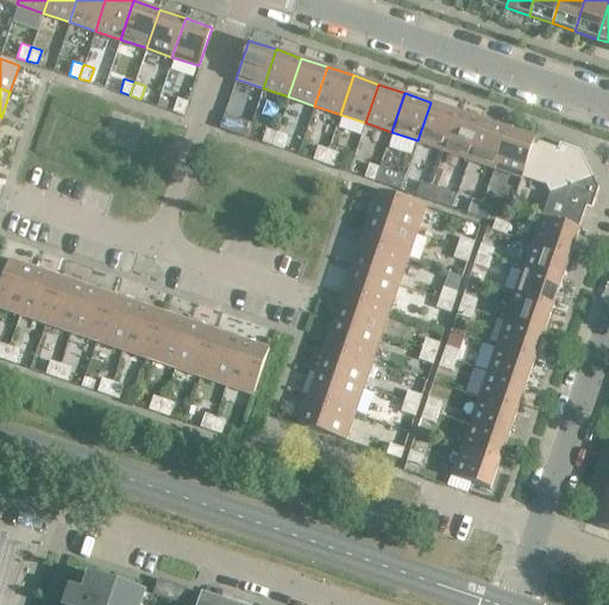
[(177,96),(173,111),(183,114),(187,100),(177,96)]
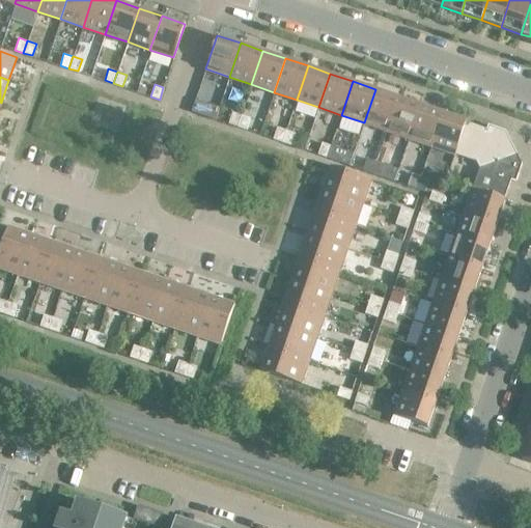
[(397,96),(375,89),(364,122),(386,131),(397,96)]
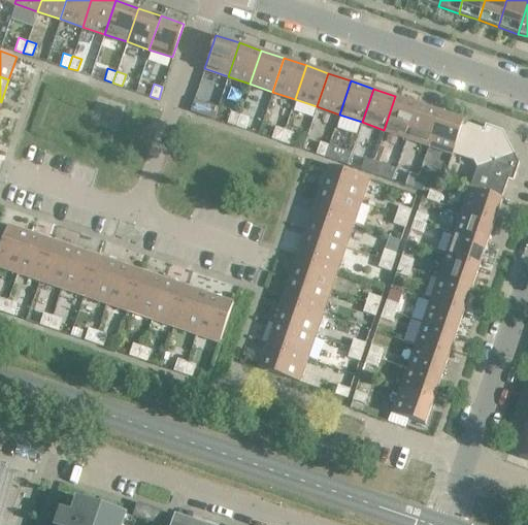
[(418,103),(395,96),(384,130),(406,137),(418,103)]
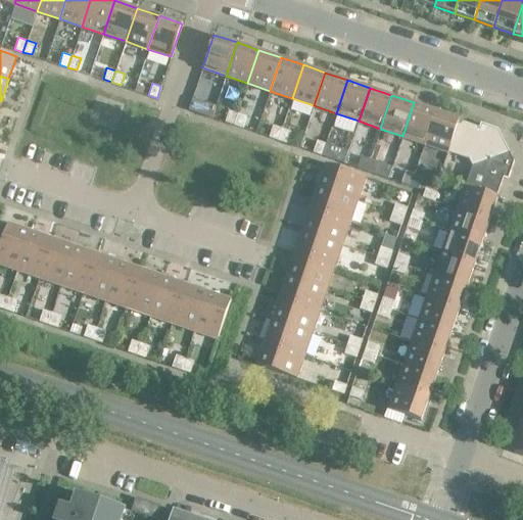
[(201,100),(192,97),(188,108),(197,111),(201,100)]
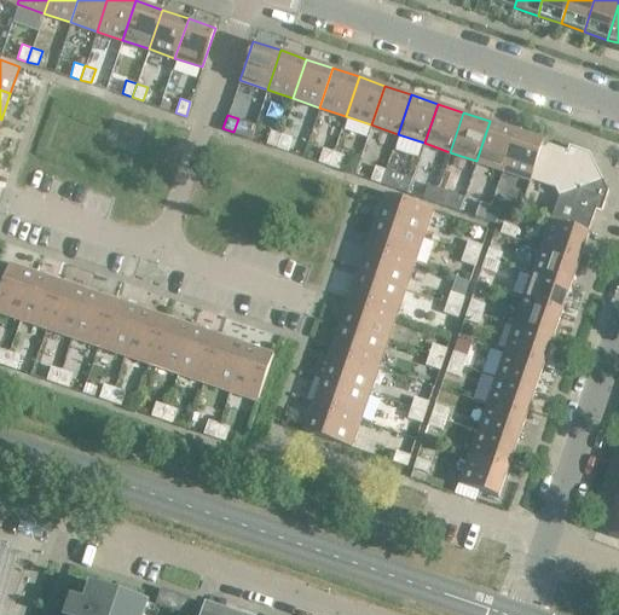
[(516,131),(490,121),(476,161),(502,169),(516,131)]
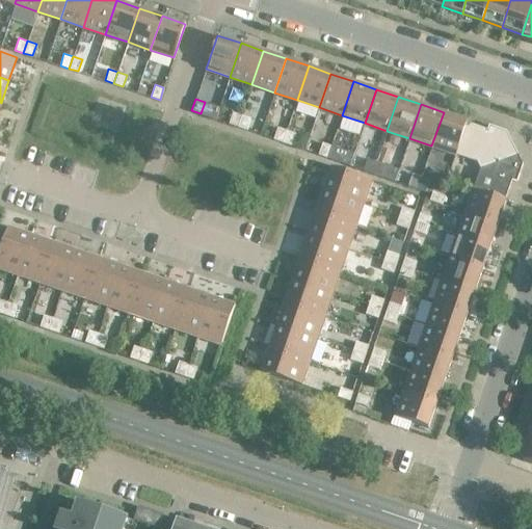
[(229,123),(238,126),(241,114),(233,111),(229,123)]
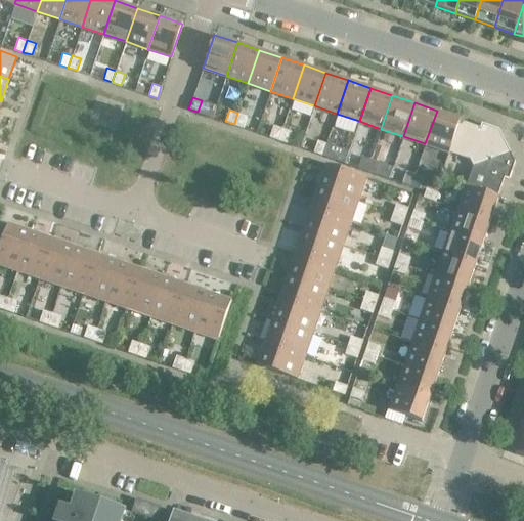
[(460,119),(437,111),(425,143),(448,152),(448,150),(447,150),(459,119),(460,120),(460,119)]
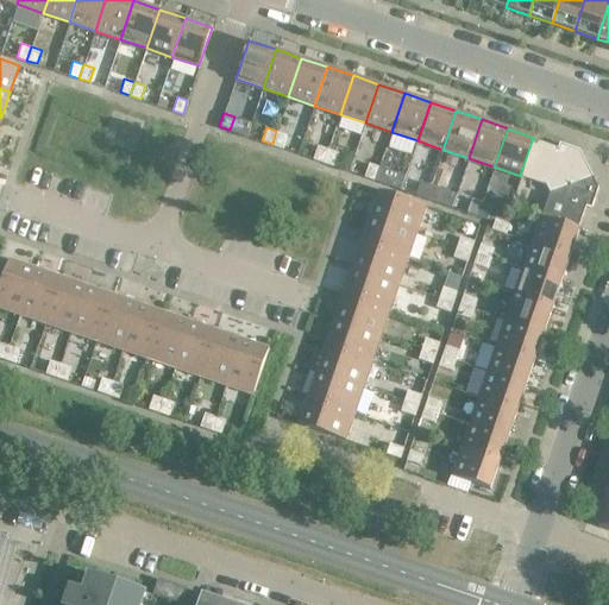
[(287,134),(276,131),(272,144),(282,147),(287,134)]
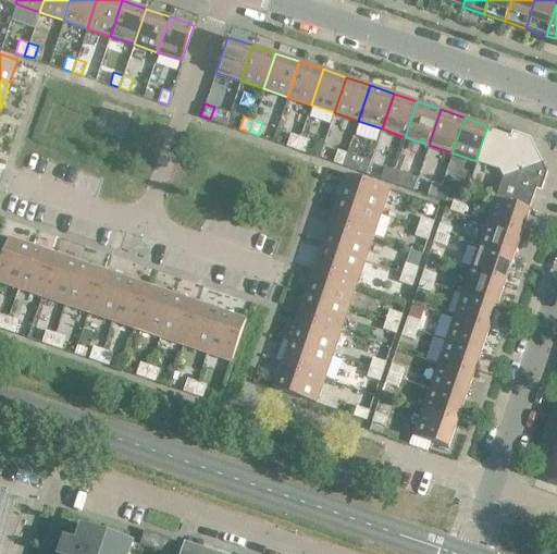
[(475,160),(477,160),(499,168),(502,175),(516,180),(519,171),(542,160),(535,146),(530,148),(527,143),(532,139),(530,136),(511,130),(510,135),(489,127),(487,126),(475,160)]
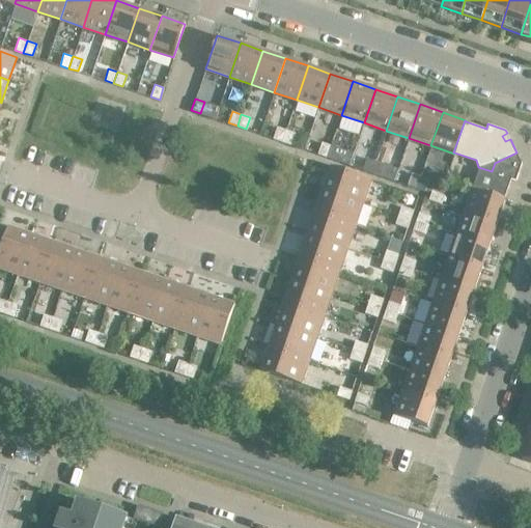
[(273,138),(282,141),(286,130),(277,127),(273,138)]
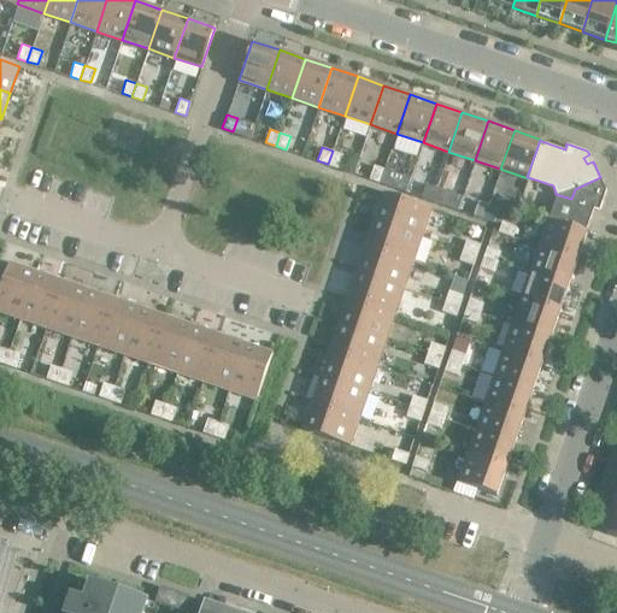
[(342,154),(333,151),(328,164),(338,168),(342,154)]
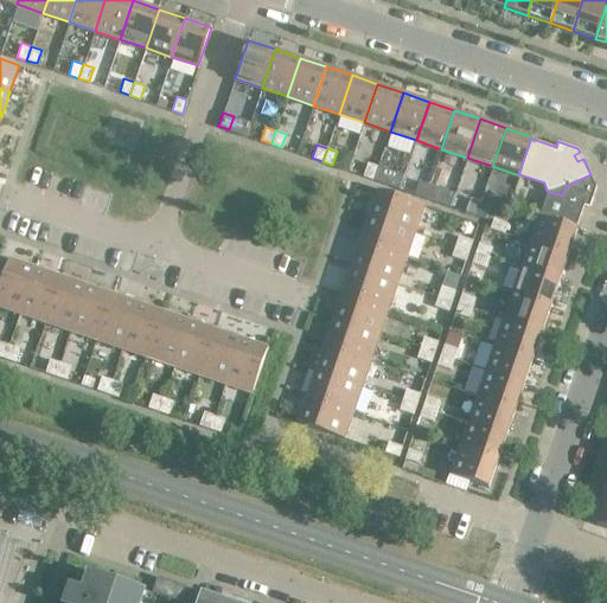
[(363,174),(374,178),(378,165),(368,161),(363,174)]
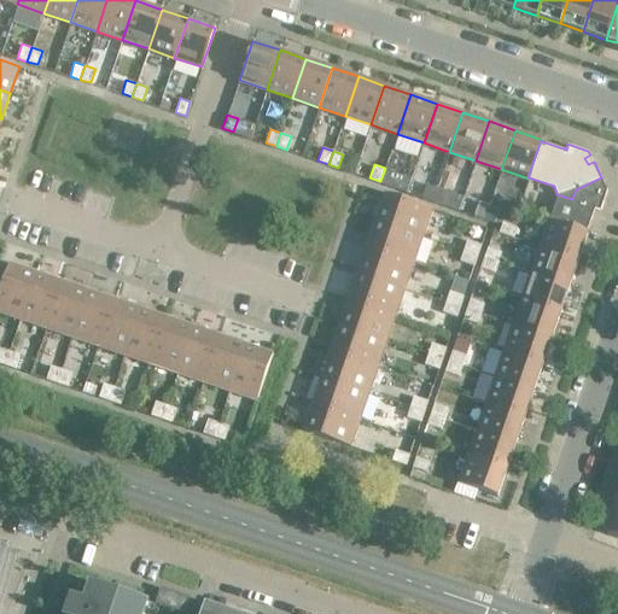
[(395,171),(385,168),(380,181),(390,185),(395,171)]
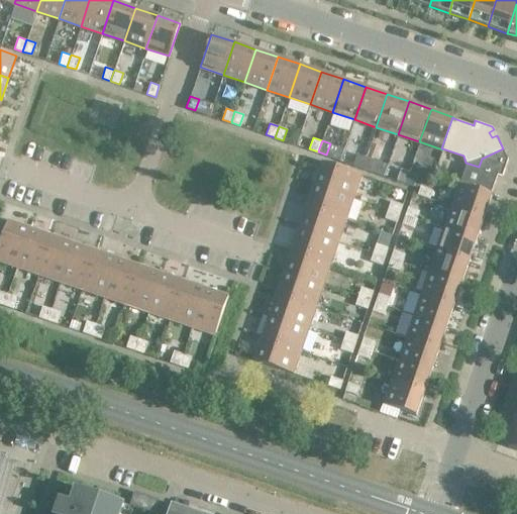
[(508,158),(503,148),(482,159),(479,167),(466,163),(459,183),(458,184),(490,195),(491,193),(497,174),(502,175),(508,158)]
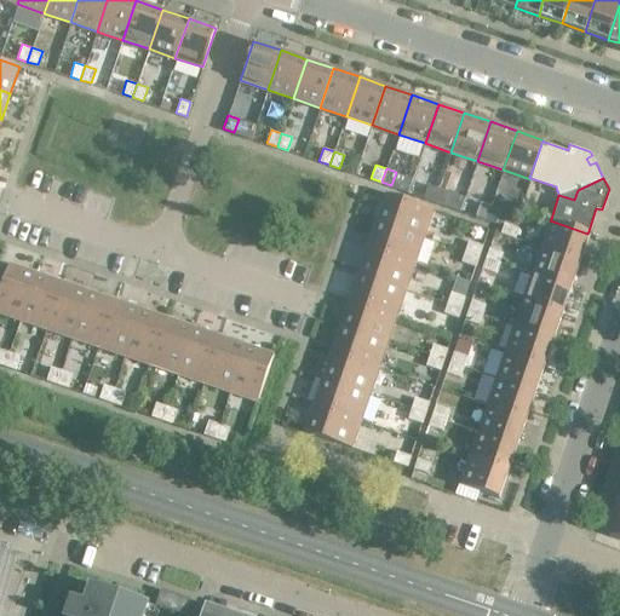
[(424,196),(434,200),(438,186),(428,183),(424,196)]
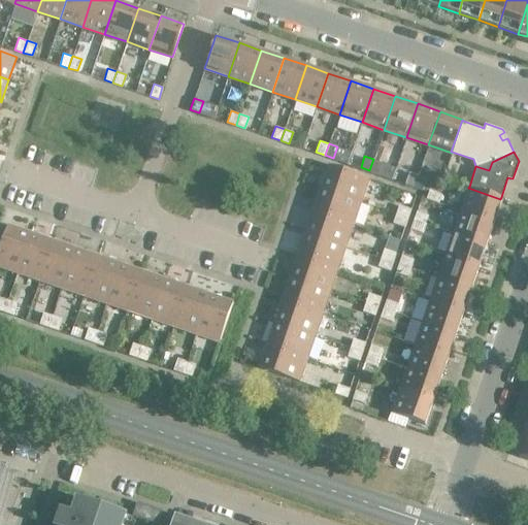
[(383,162),(373,159),(369,170),(378,173),(383,162)]
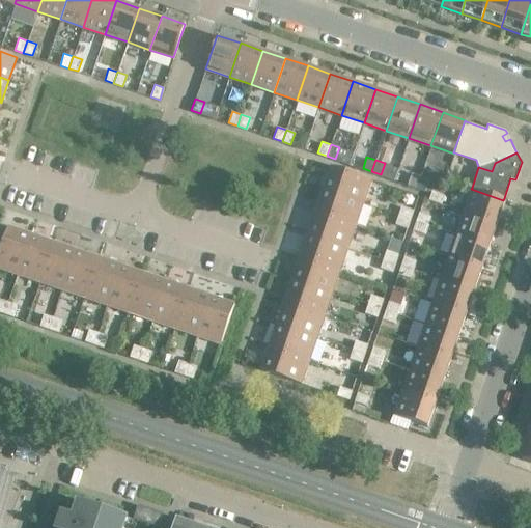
[(330,164),(323,188),(363,201),(371,178),(330,164)]
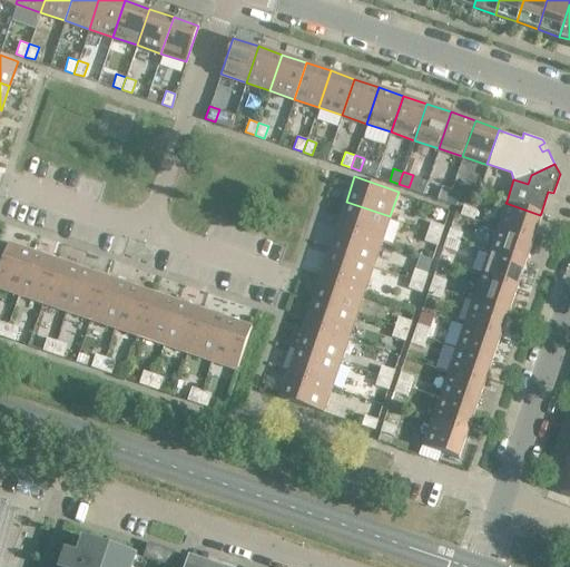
[(436,197),(446,201),(451,188),(441,185),(436,197)]
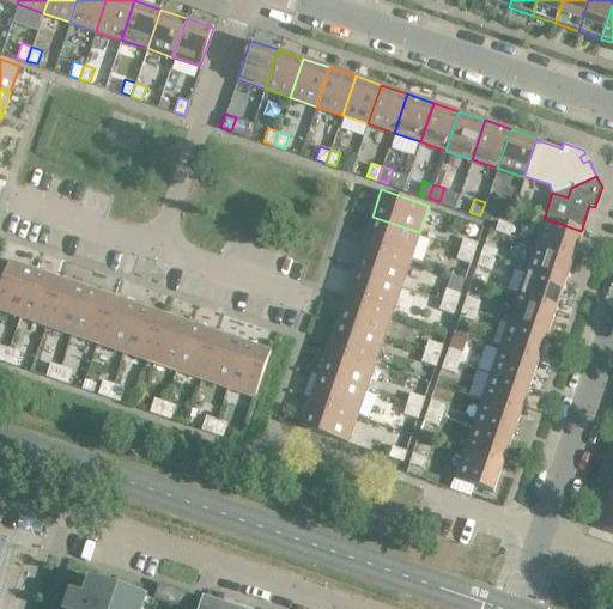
[(496,206),(485,202),(480,215),(491,219),(496,206)]
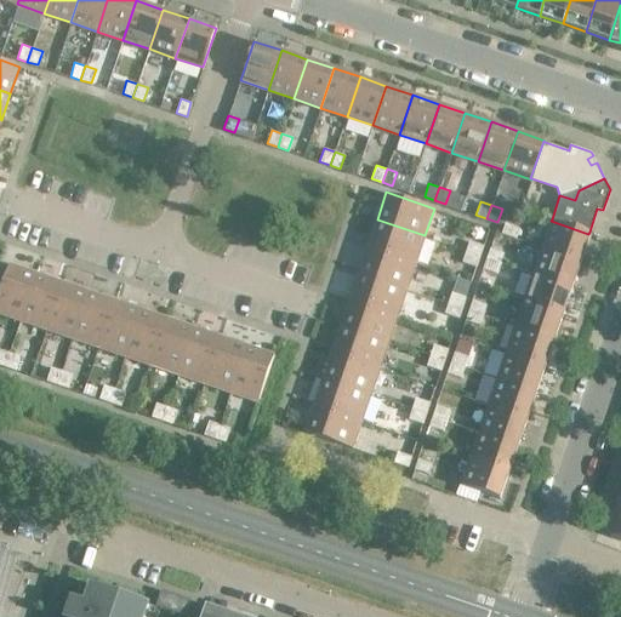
[(425,235),(377,220),(368,246),(416,262),(425,235)]
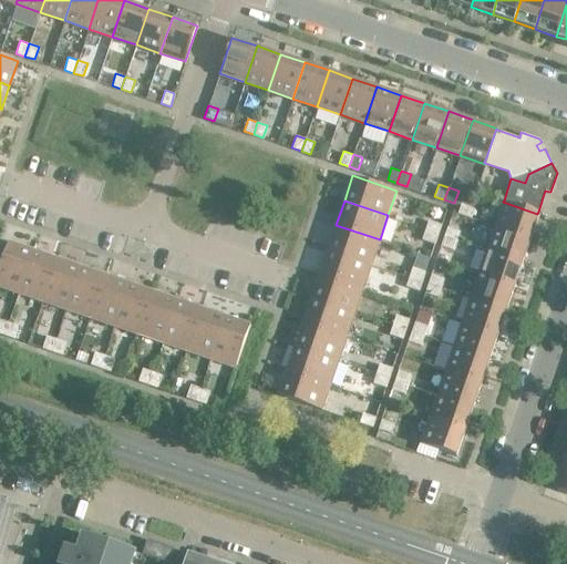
[(503,201),(494,225),(531,237),(538,213),(538,212),(537,214),(503,202),(504,201),(503,201)]
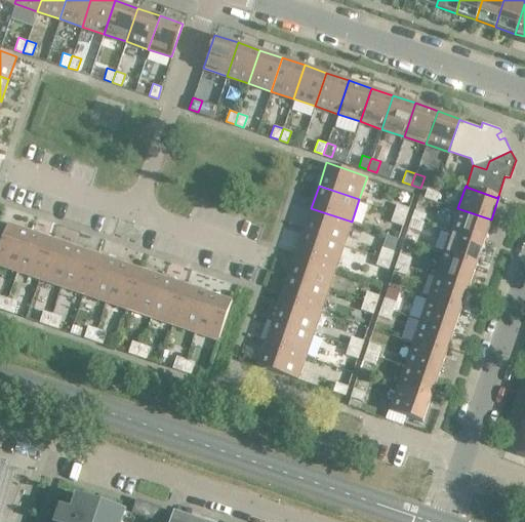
[(427,188),(426,190),(423,196),(436,200),(439,192),(427,188)]
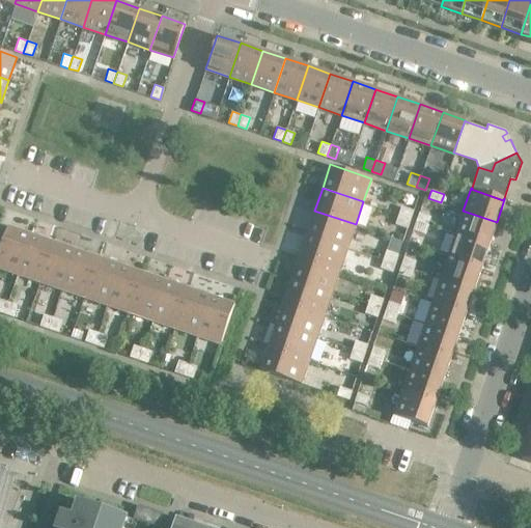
[(401,205),(398,214),(410,218),(413,210),(401,205)]
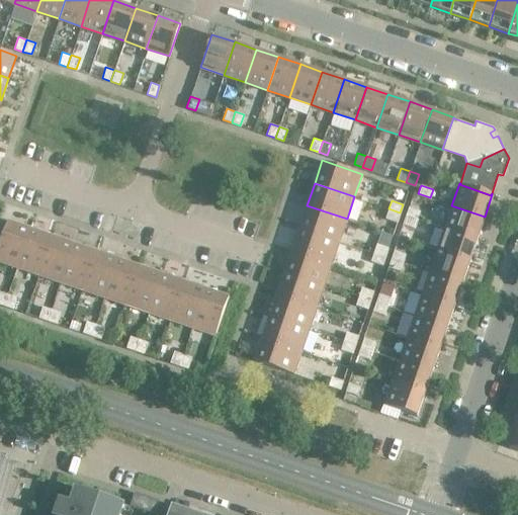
[(347,219),(307,205),(299,227),(339,241),(347,219)]
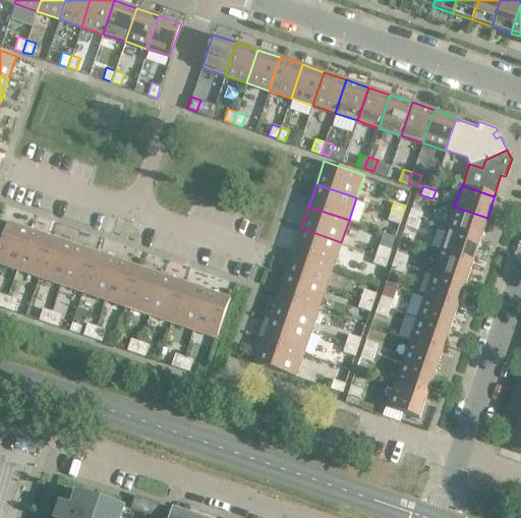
[(487,218),(454,207),(447,229),(479,240),(487,218)]
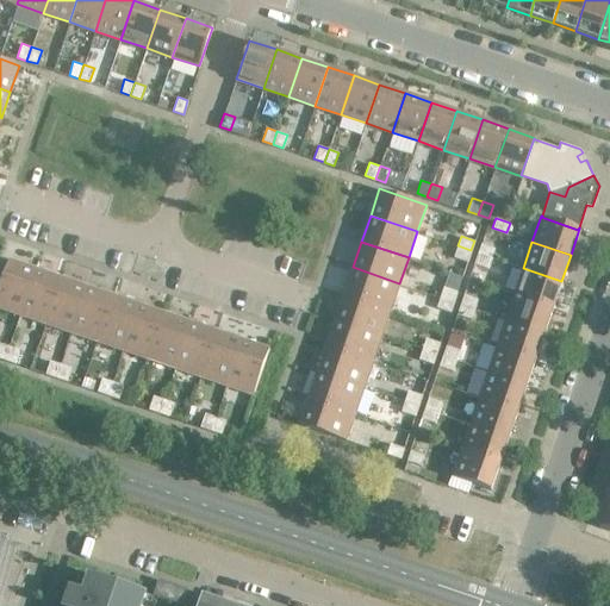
[(481,243),(478,252),(492,257),(495,248),(481,243)]
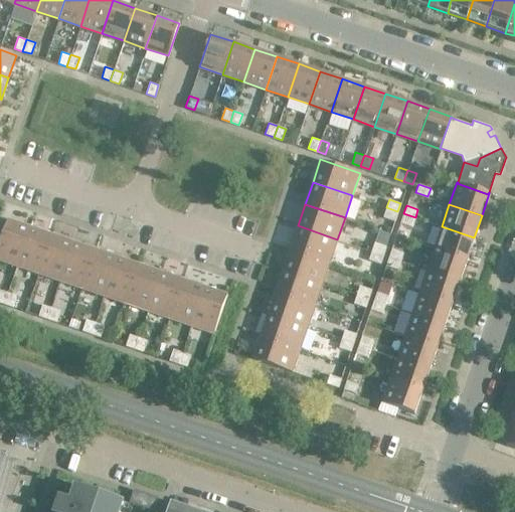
[(397,211),(386,207),(383,216),(394,220),(397,211)]
